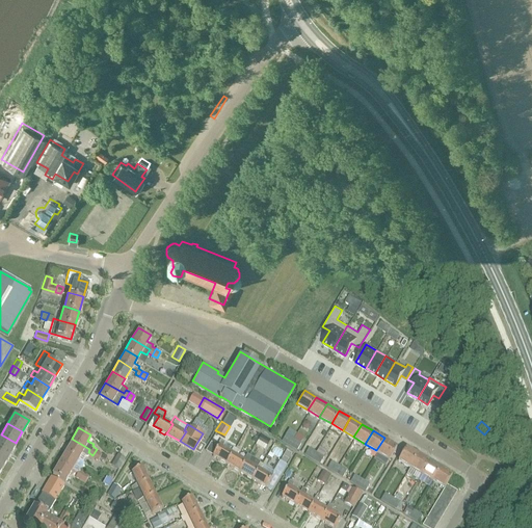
[(289,443),(293,436),(286,431),(282,439),(289,443)]
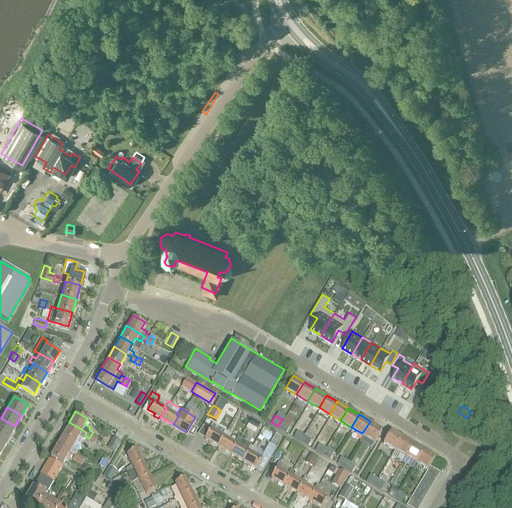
[(0,431),(9,437),(15,426),(1,418),(0,418),(0,431)]
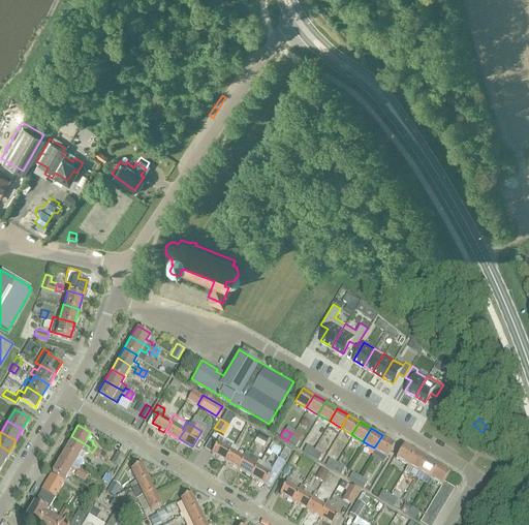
[(229,449),(228,448),(220,442),(222,436),(218,433),(215,439),(214,439),(216,441),(211,451),(224,458),(229,449)]
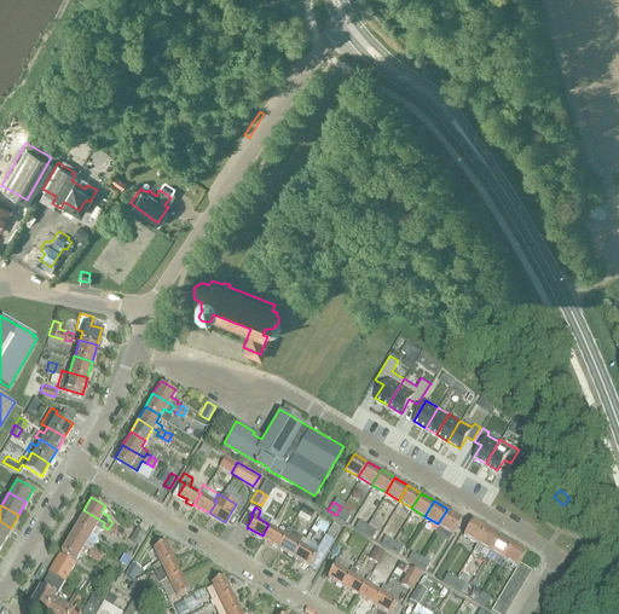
[(341,507),(336,515),(346,521),(350,513),(341,507)]
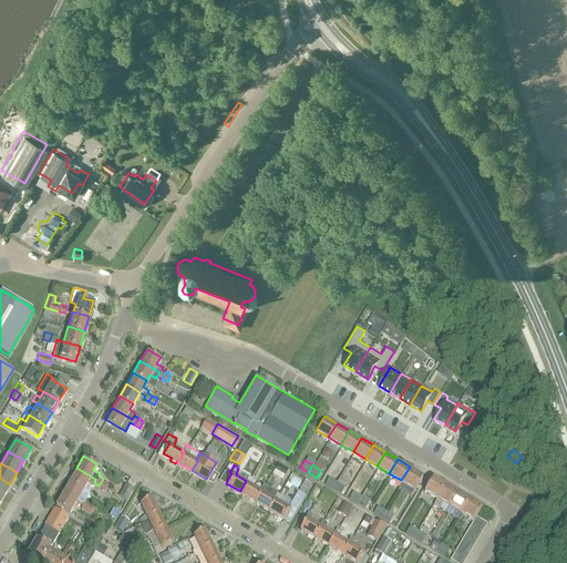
[(401,480),(414,488),(422,473),(410,467),(401,480)]
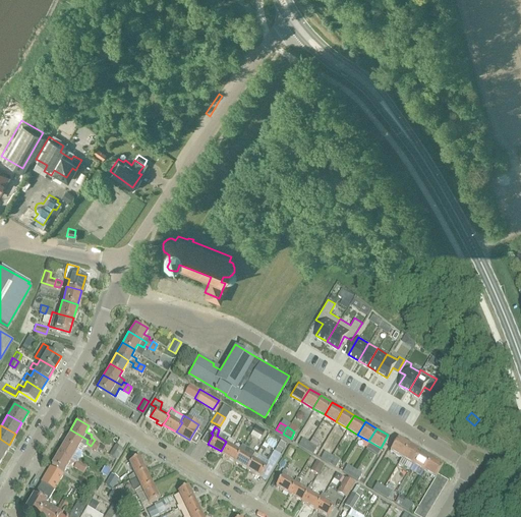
[(88,440),(82,437),(70,429),(64,440),(76,447),(81,450),(84,444),(87,444),(87,443),(88,440)]
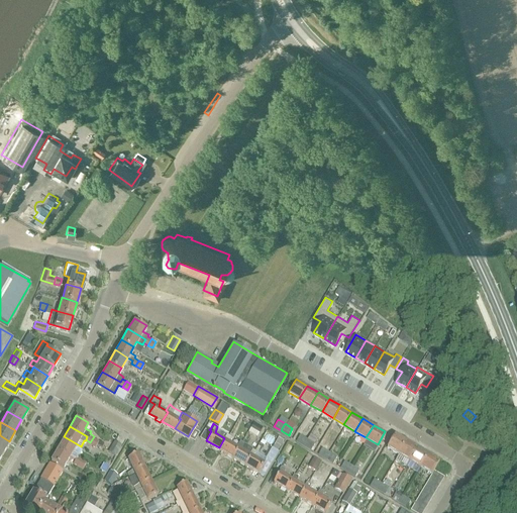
[(237,445),(235,444),(228,439),(230,433),(226,431),(223,437),(224,438),(219,447),(232,455),(237,445)]
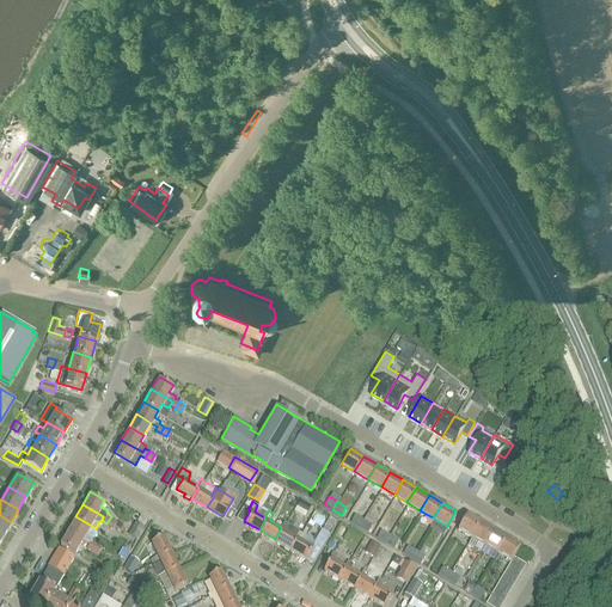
[(355,512),(350,520),(359,525),(363,516),(355,512)]
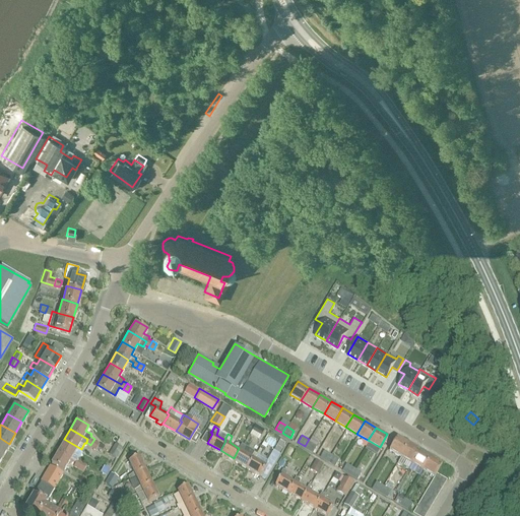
[(400,454),(407,441),(396,435),(389,447),(400,454)]
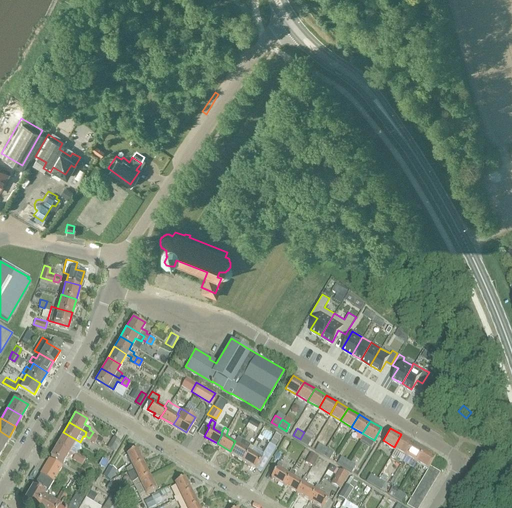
[(269,441),(275,444),(281,434),(275,430),(269,441)]
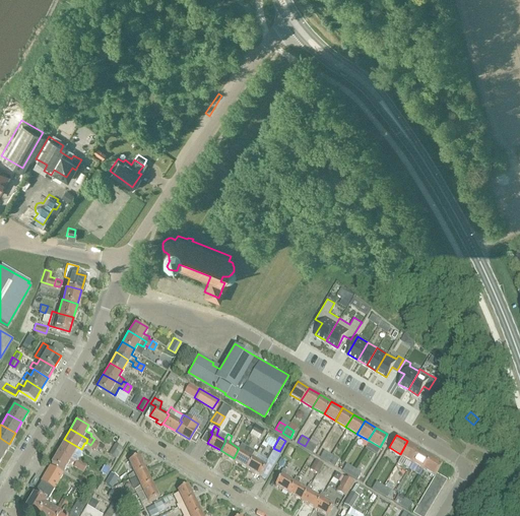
[(0,453),(2,454),(9,444),(0,438),(0,453)]
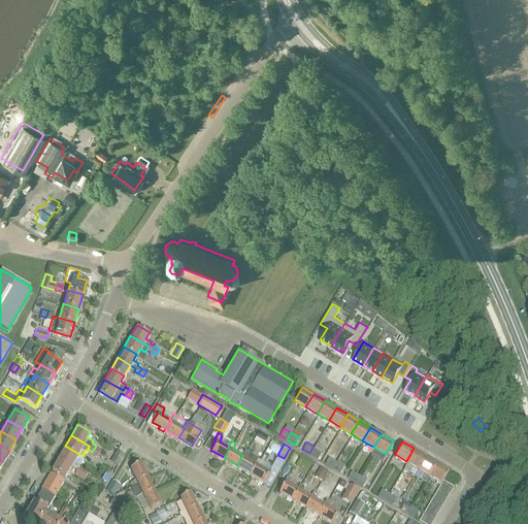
[(71,464),(77,453),(65,446),(59,457),(71,464)]
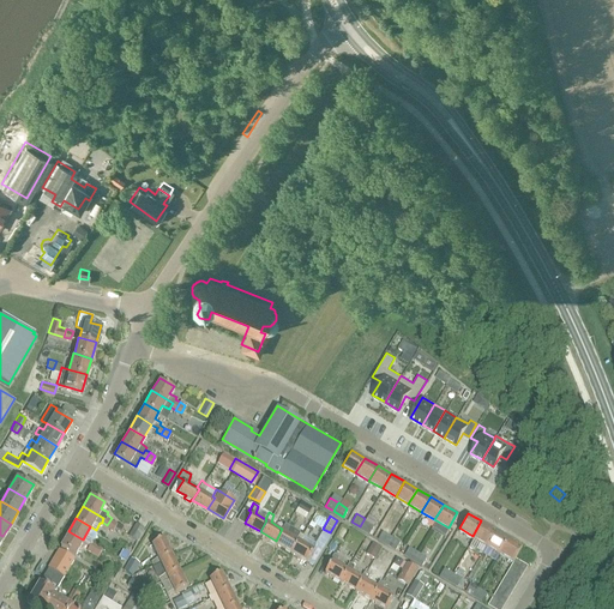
[(112,518),(107,525),(113,528),(116,520),(112,518)]
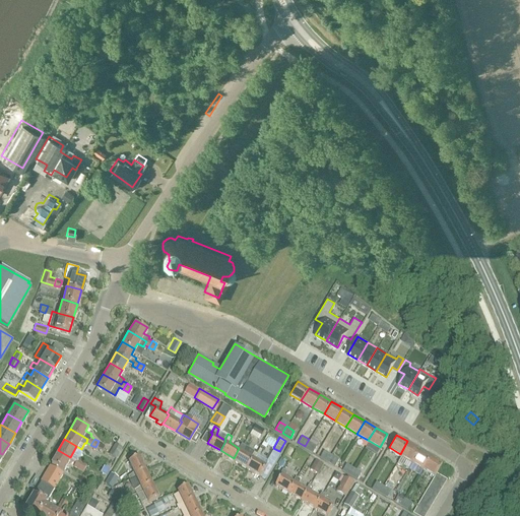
[(317,444),(309,439),(305,446),(313,451),(317,444)]
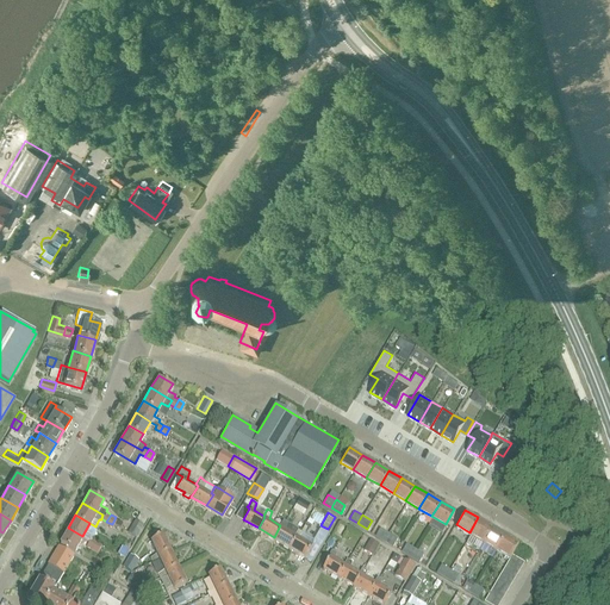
[(135,534),(142,522),(135,517),(126,529),(135,534)]
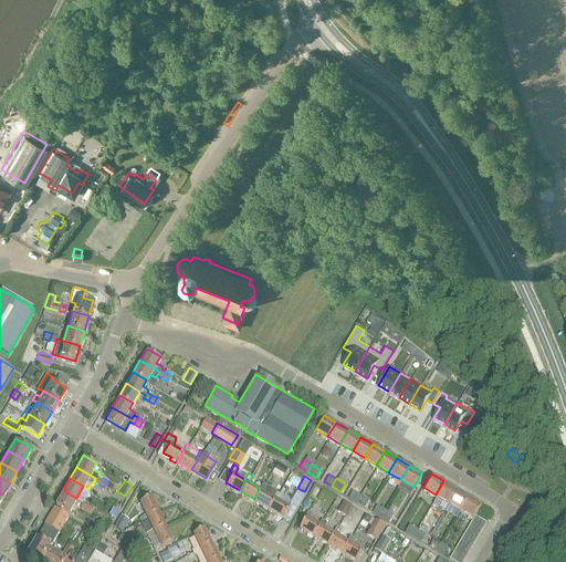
[(275,489),(266,484),(262,480),(258,487),(260,488),(254,499),(268,507),(274,497),(272,495),(275,489)]
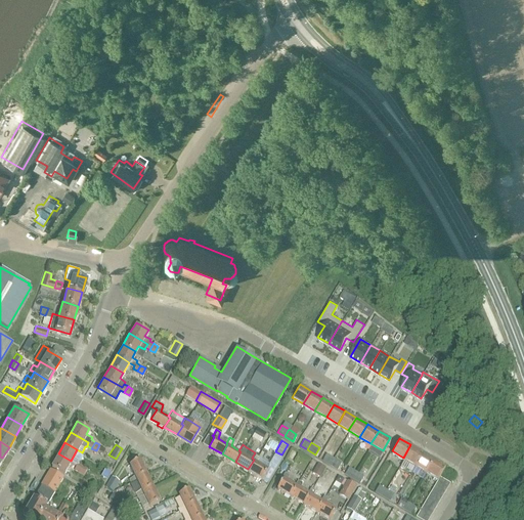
[(415,464),(422,451),(410,444),(403,458),(415,464)]
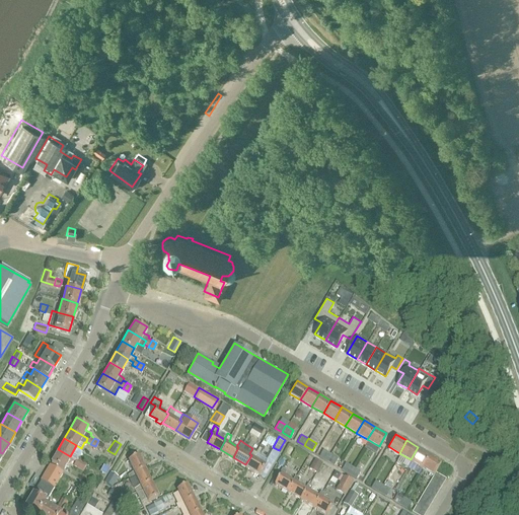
[(323,447),(319,454),(326,458),(330,451),(323,447)]
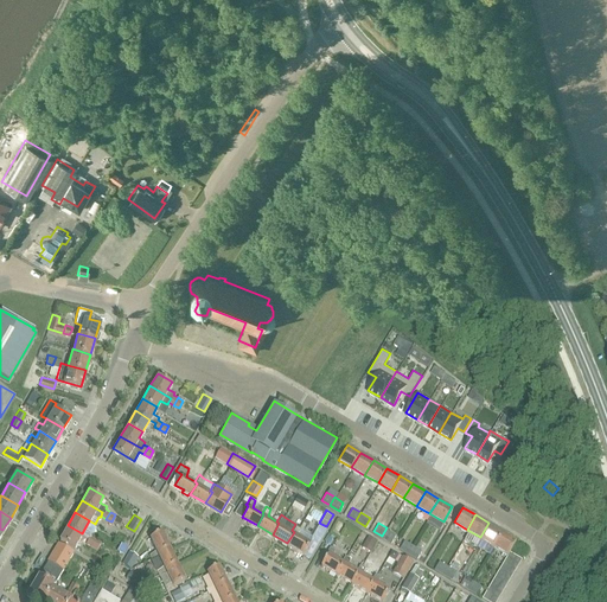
[(489,523),(480,537),(493,545),(502,530),(503,529),(496,525),(494,526),(489,523)]
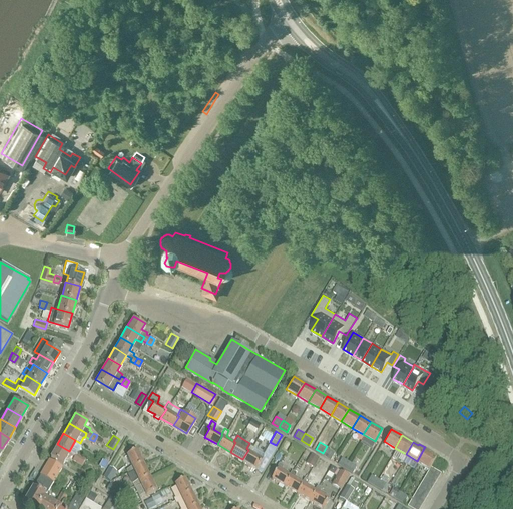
[(248,450),(242,459),(255,467),(262,457),(251,451),(253,445),(249,443),(246,448),(248,450)]
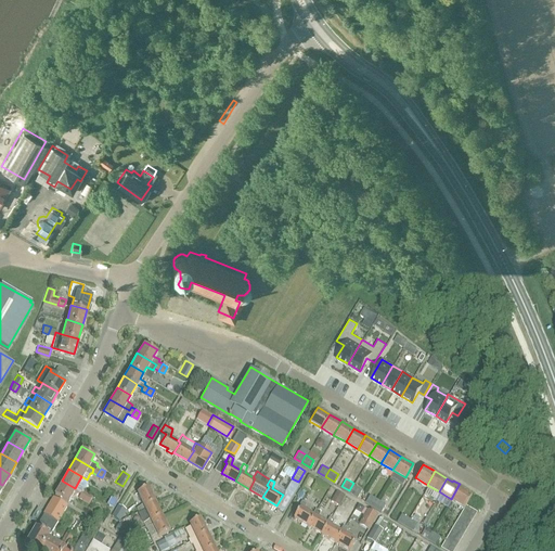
[(67,500),(75,488),(62,481),(54,492),(67,500)]
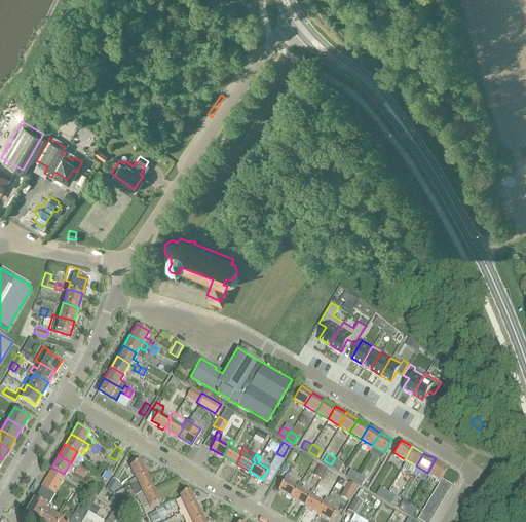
[(342,462),(335,457),(331,464),(339,470),(342,462)]
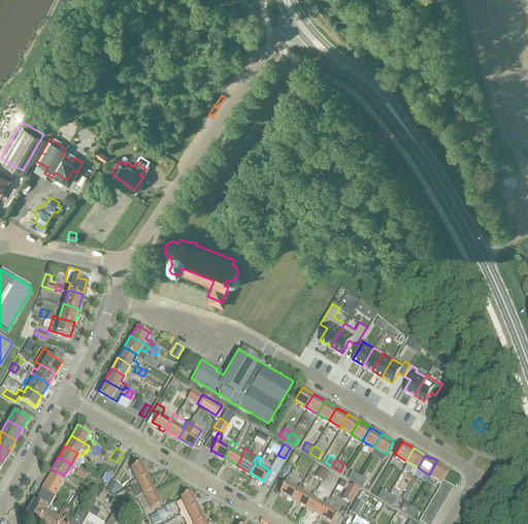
[(137,480),(146,475),(140,461),(130,466),(135,477),(129,481),(132,485),(137,482),(137,480)]
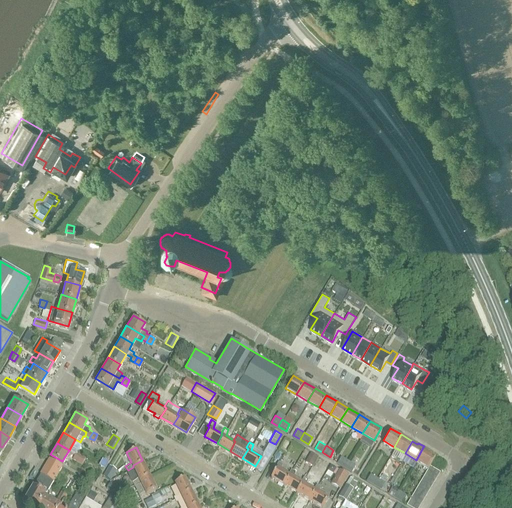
[(427,467),(429,463),(434,454),(423,447),(416,460),(427,467)]
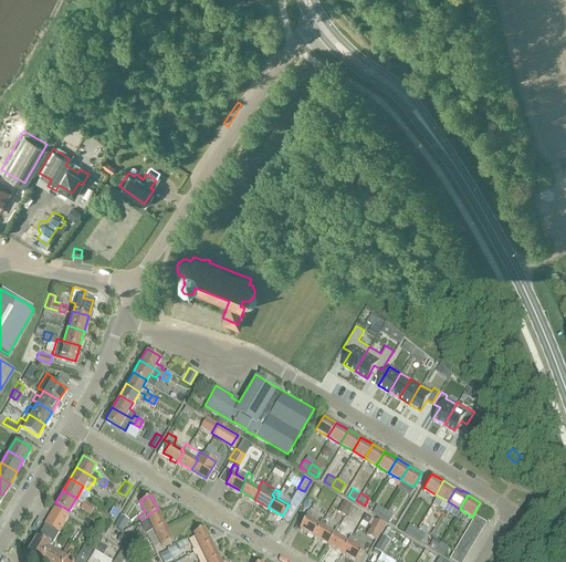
[(337,506),(344,510),(349,500),(343,496),(337,506)]
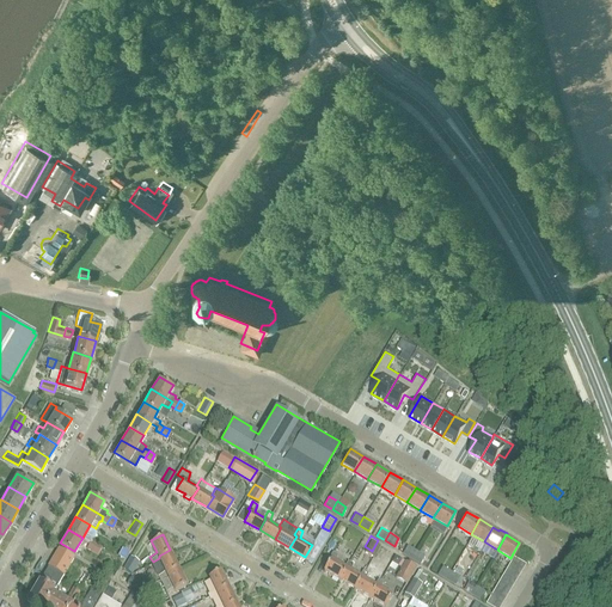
[(92,549),(96,541),(91,538),(86,545),(92,549)]
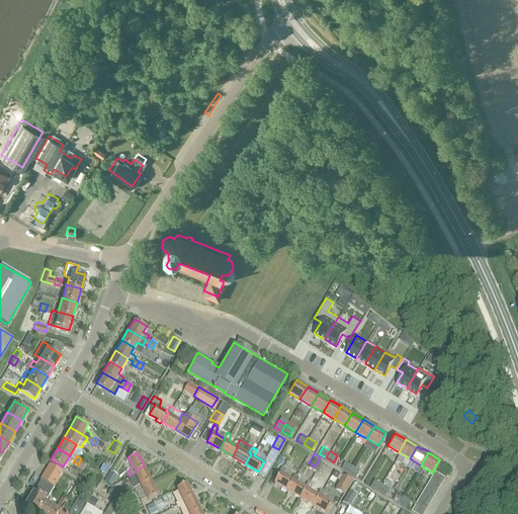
[(81,458),(78,464),(82,467),(86,461),(81,458)]
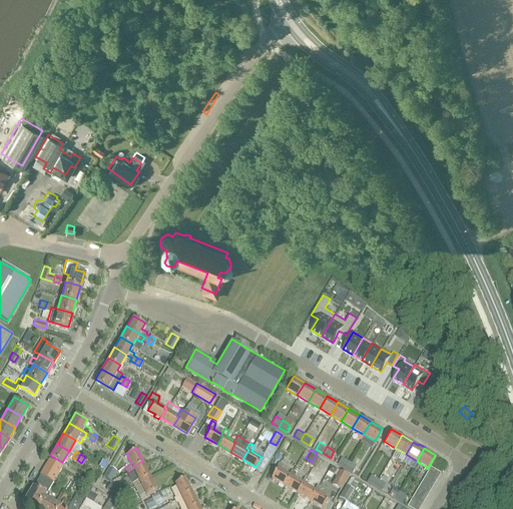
[(348,459),(342,455),(338,462),(344,466),(348,459)]
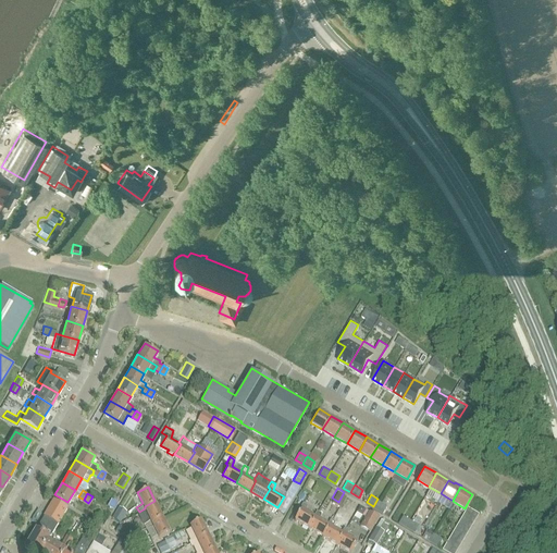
[(110,508),(115,501),(109,495),(103,503),(110,508)]
